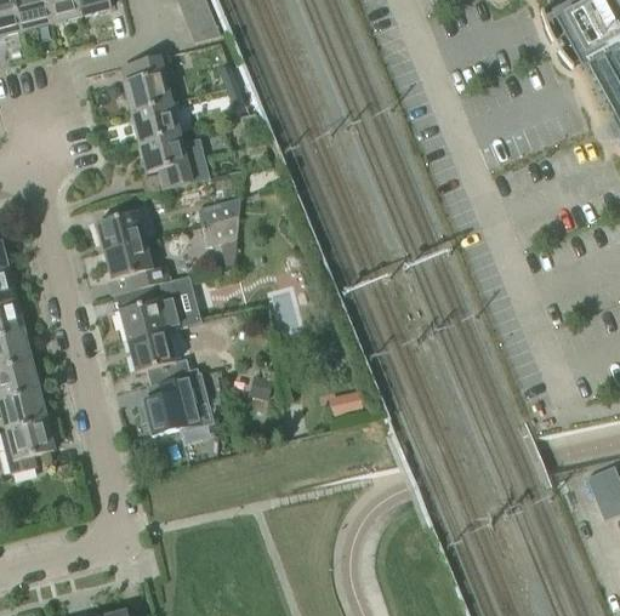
[(0,0),(0,34),(21,30),(12,0),(0,0)]
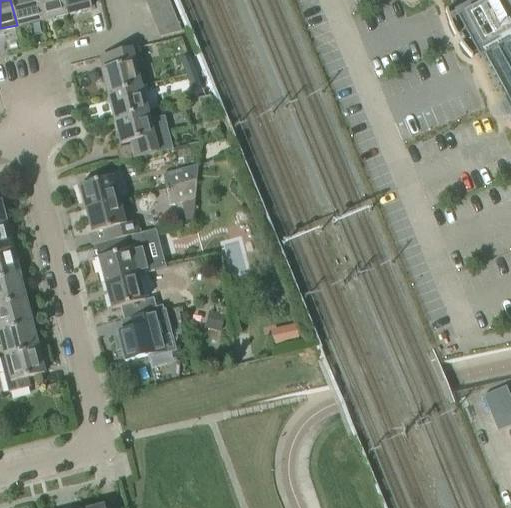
[(10,0),(17,25),(42,18),(37,0),(10,0)]
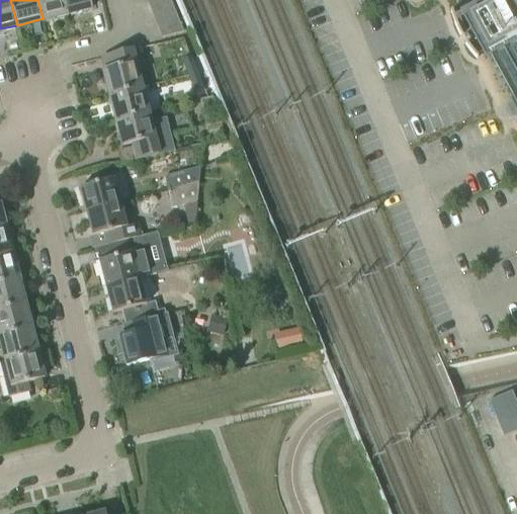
[(37,0),(42,18),(67,12),(64,0),(37,0)]
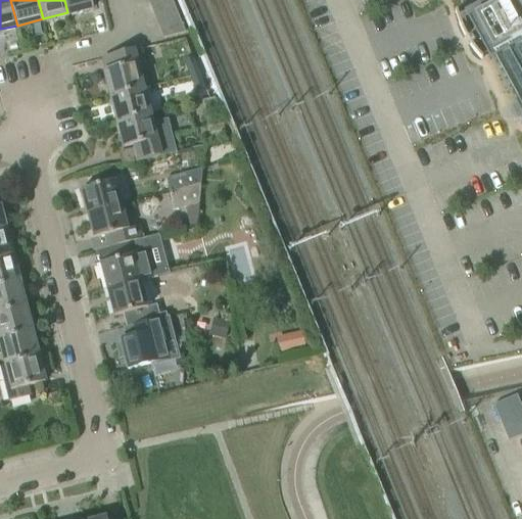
[(64,0),(67,12),(94,5),(92,0),(64,0)]
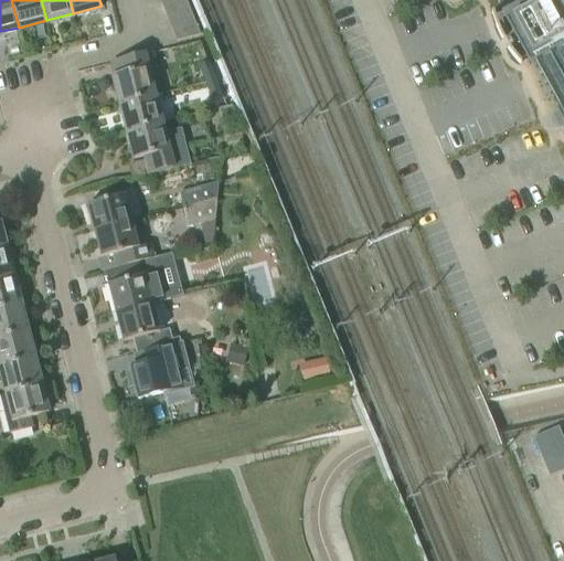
[(190,4),(189,0),(162,0),(168,13),(190,4)]
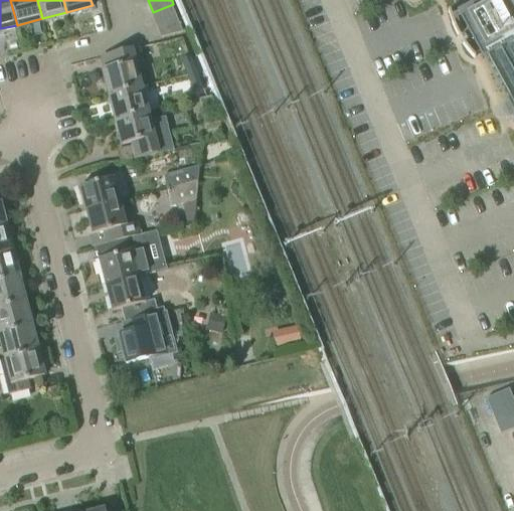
[(474,0),(457,9),(483,56),(485,55),(513,39),(513,0),(474,0)]
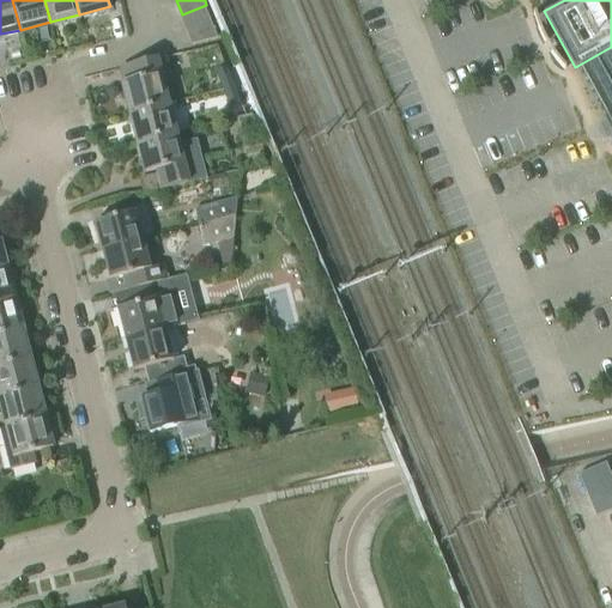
[(206,5),(182,14),(188,28),(212,18),(206,5)]
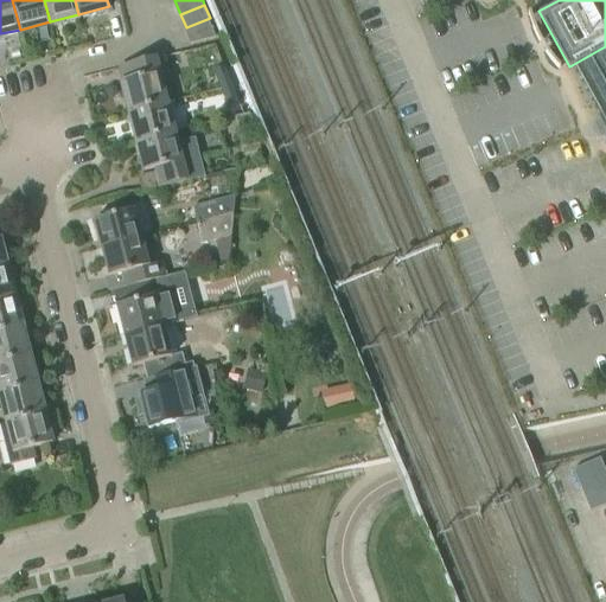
[(210,18),(186,27),(191,40),(216,34),(210,18)]
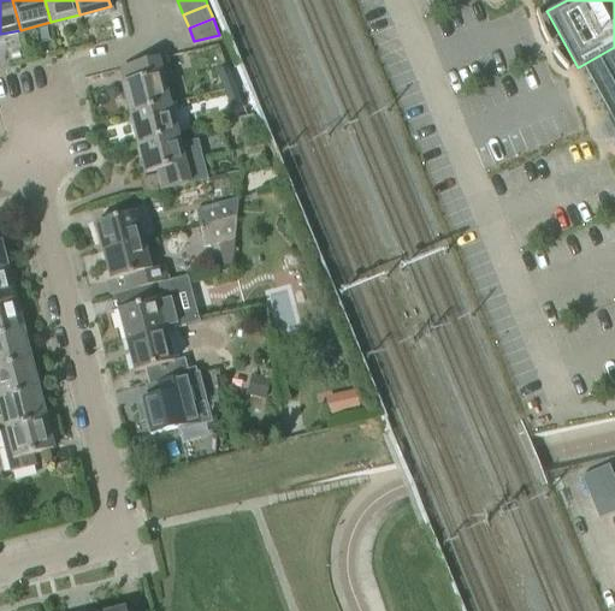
[(614,47),(580,66),(614,130),(614,47)]
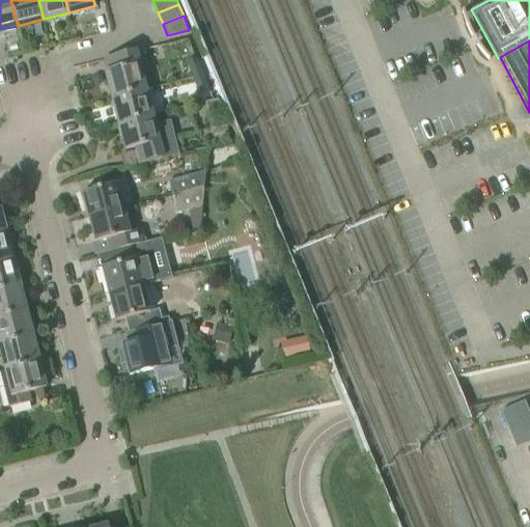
[(145,46),(117,53),(103,57),(113,94),(146,86),(140,60),(148,58),(145,46)]
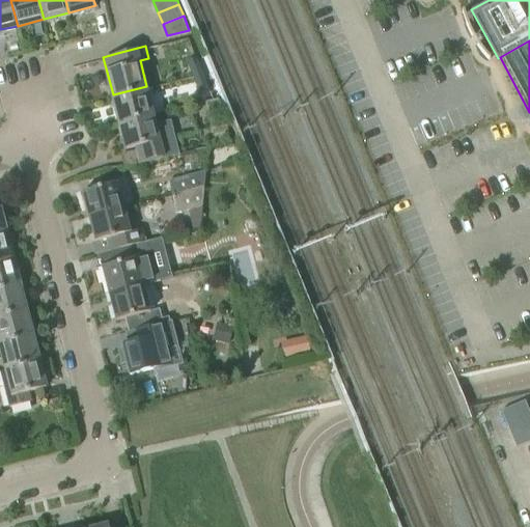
[(194,74),(203,71),(197,55),(188,58),(194,74)]
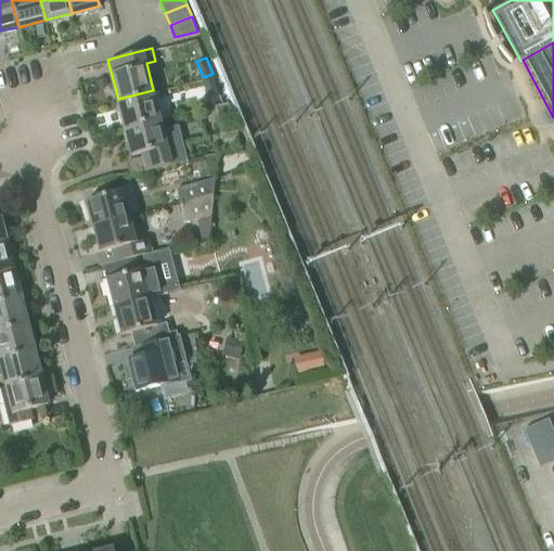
[(213,74),(203,77),(209,94),(219,91),(213,74)]
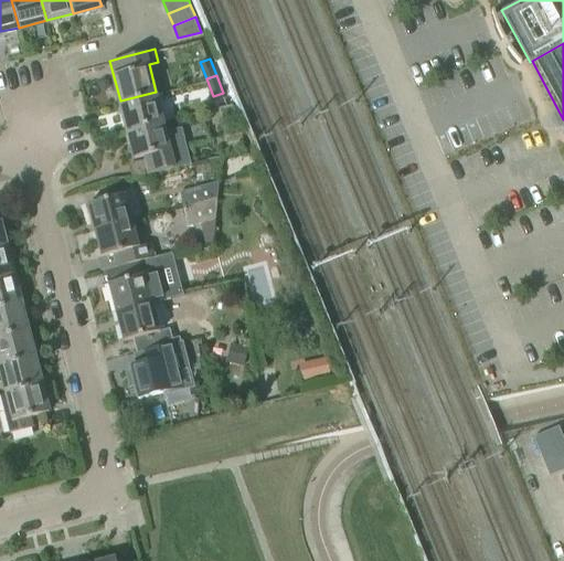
[(156,92),(120,101),(127,127),(163,118),(156,92)]
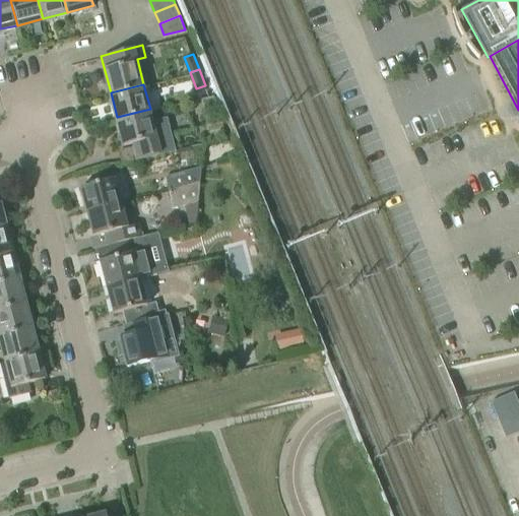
[(215,94),(202,98),(206,112),(219,108),(215,94)]
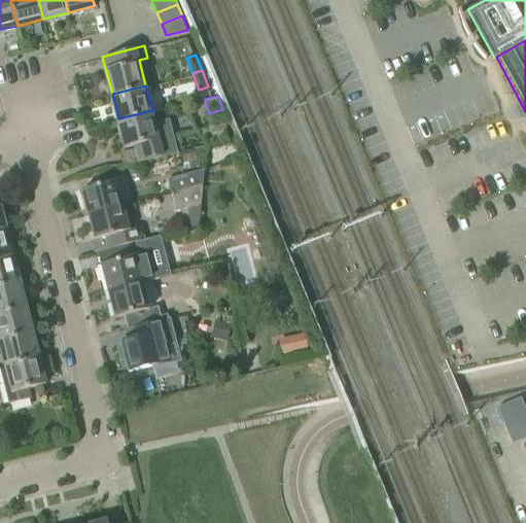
[(152,110),(118,118),(126,145),(138,142),(142,159),(178,149),(170,116),(154,120),(152,110)]
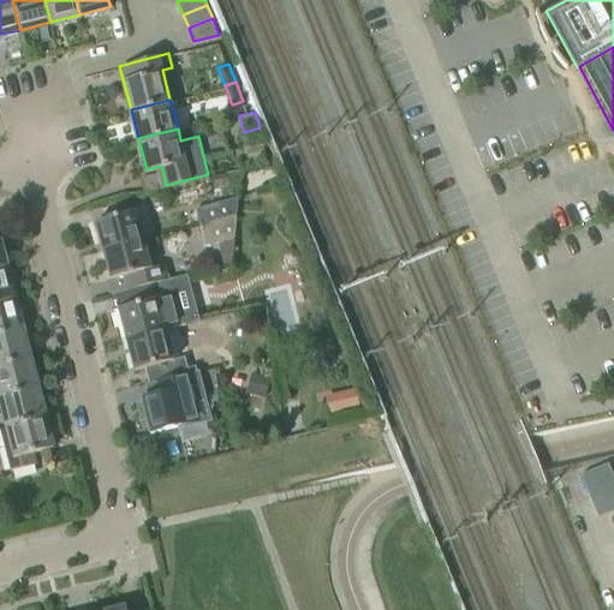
[(201,222),(237,214),(239,195),(196,205),(201,222)]
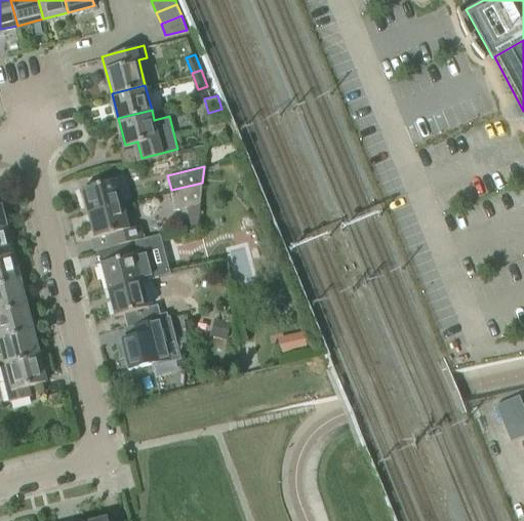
[(88,211),(122,203),(116,176),(82,186),(88,211)]
